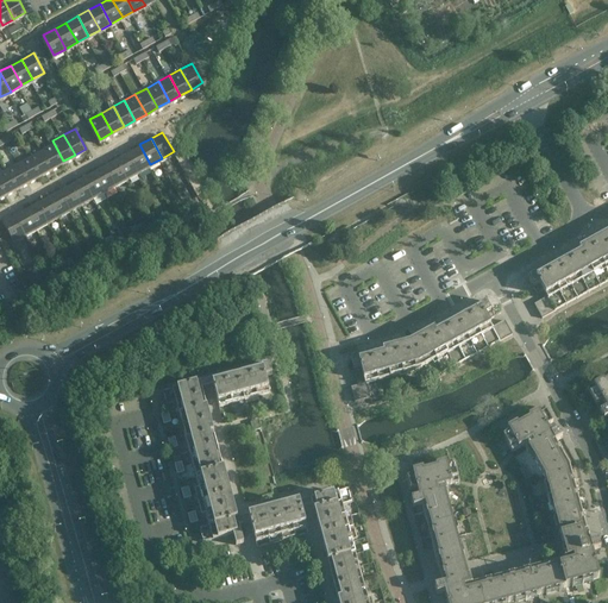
[(63,161),(52,140),(42,148),(52,167),(63,161)]
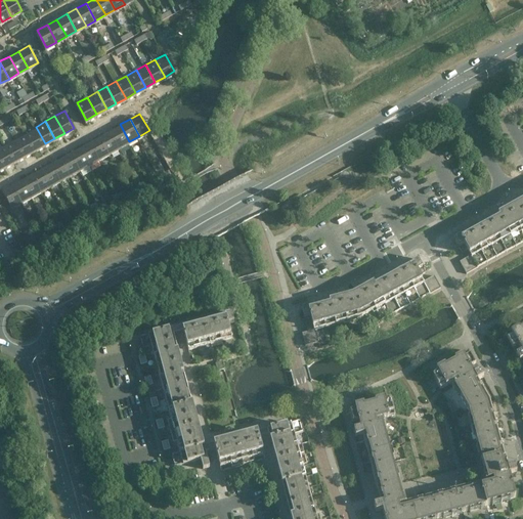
[(129,141),(120,124),(111,130),(120,146),(129,141)]
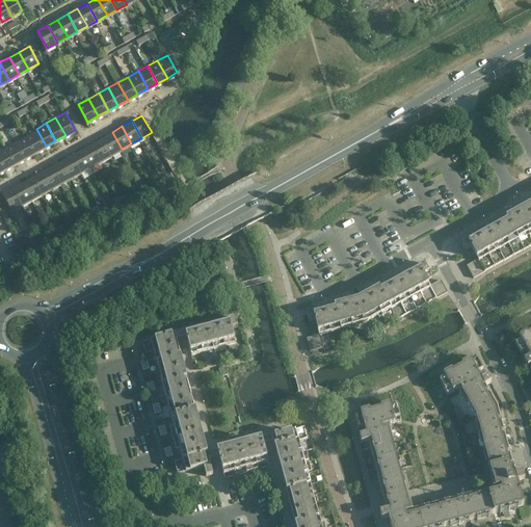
[(46,146),(36,129),(26,134),(35,152),(46,146)]
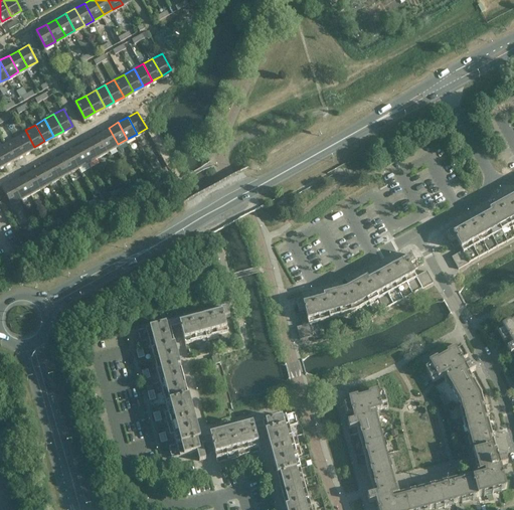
[(118,144),(109,128),(99,133),(109,150),(118,144)]
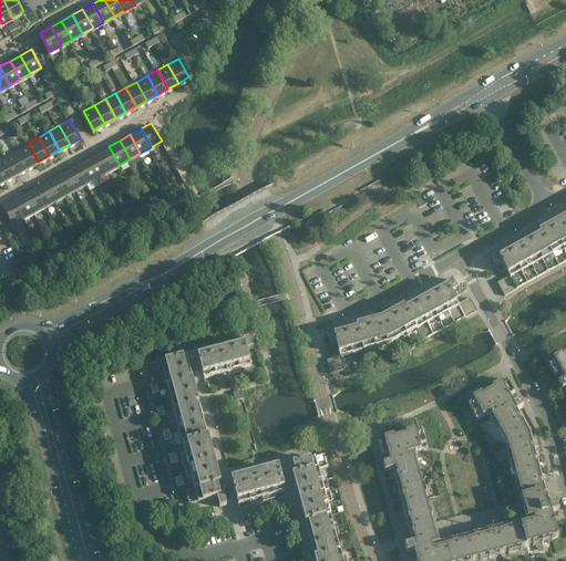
[(38,162),(28,143),(18,148),(28,167),(38,162)]
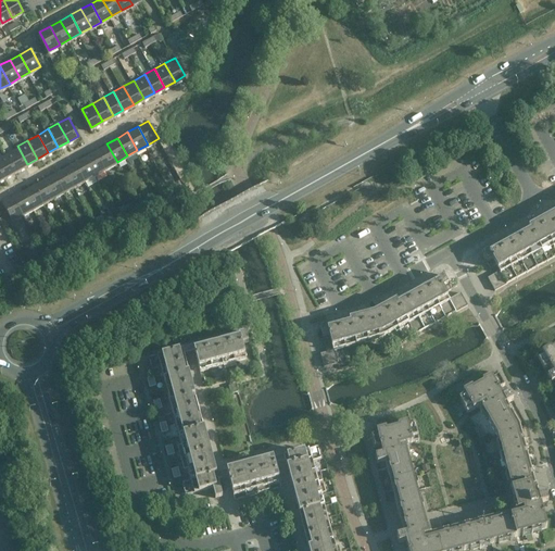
[(117,162),(106,143),(97,149),(106,167),(117,162)]
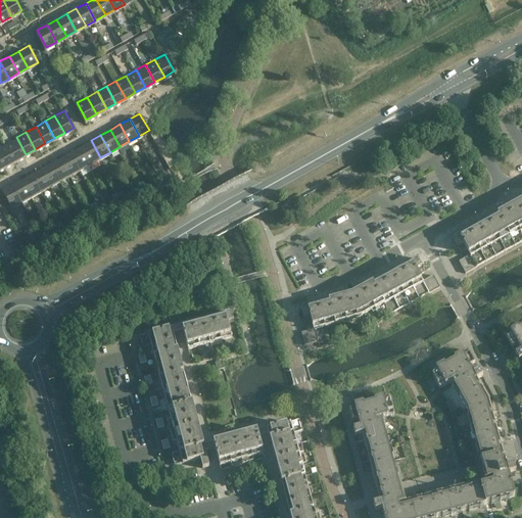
[(26,154),(16,137),(6,142),(15,159),(26,154)]
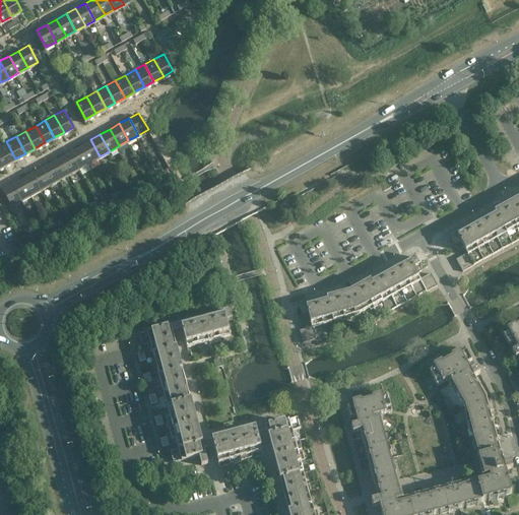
[(100,156),(90,139),(80,144),(90,162),(100,156)]
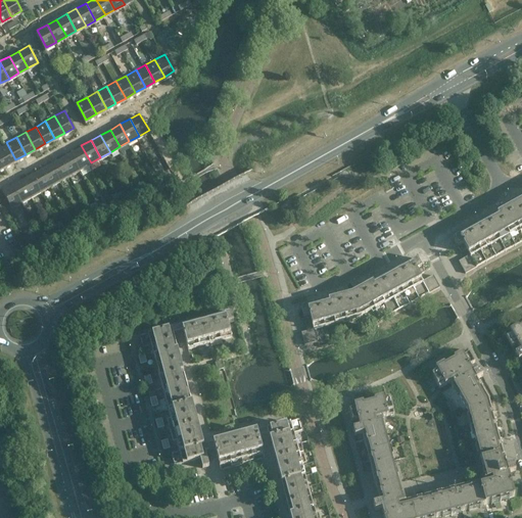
[(15,159),(6,142),(0,145),(0,153),(6,165),(15,159)]
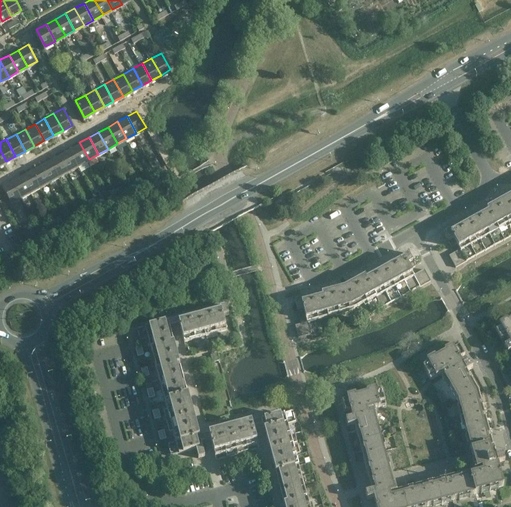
[(89,159),(79,142),(70,148),(79,164),(89,159)]
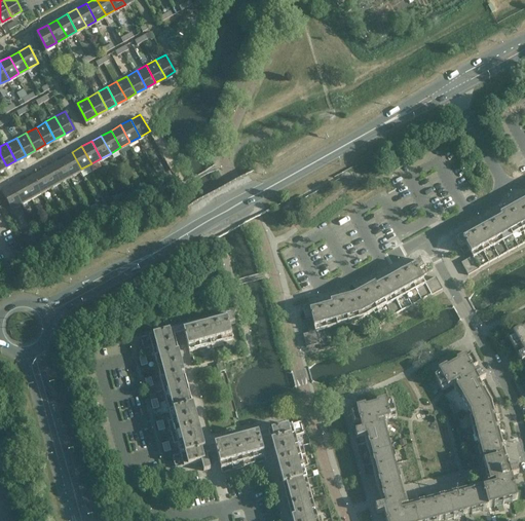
[(81,169),(72,152),(62,157),(72,175),(81,169)]
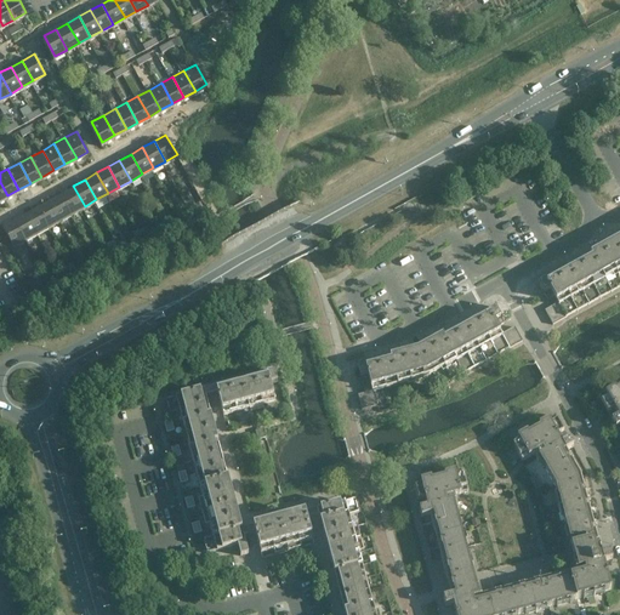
[(85,206),(73,186),(62,192),(73,212),(85,206)]
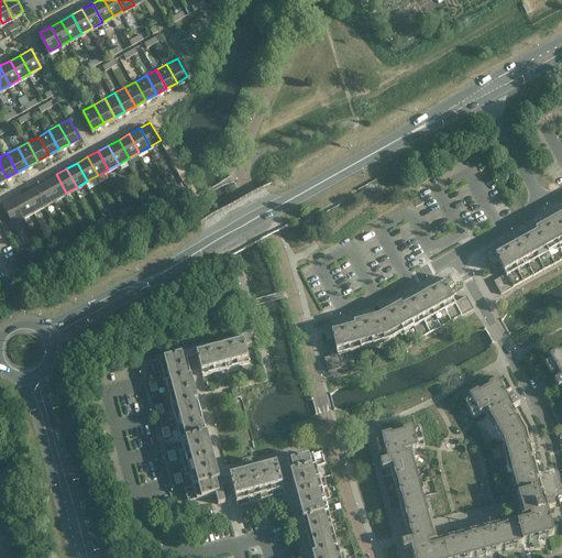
[(66,193),(56,174),(45,179),(56,198),(66,193)]
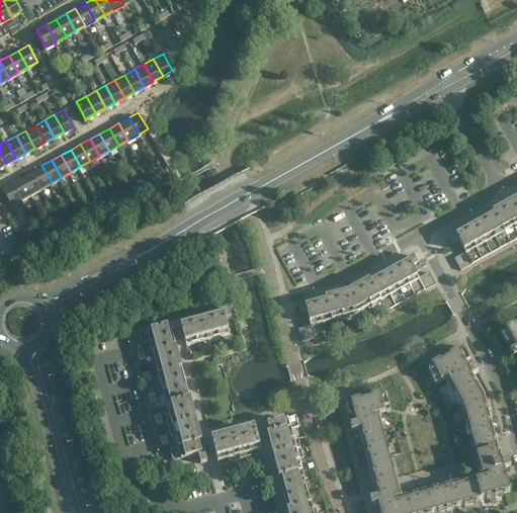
[(52,182),(41,165),(32,170),(41,187),(52,182)]
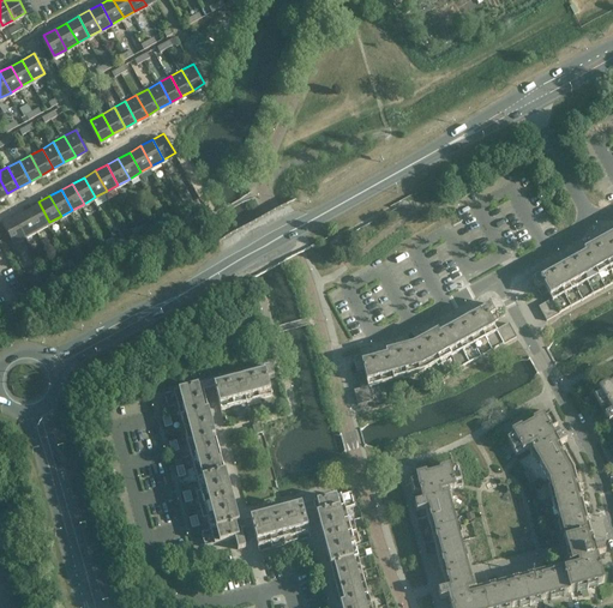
[(49,222),(38,202),(28,209),(38,228),(49,222)]
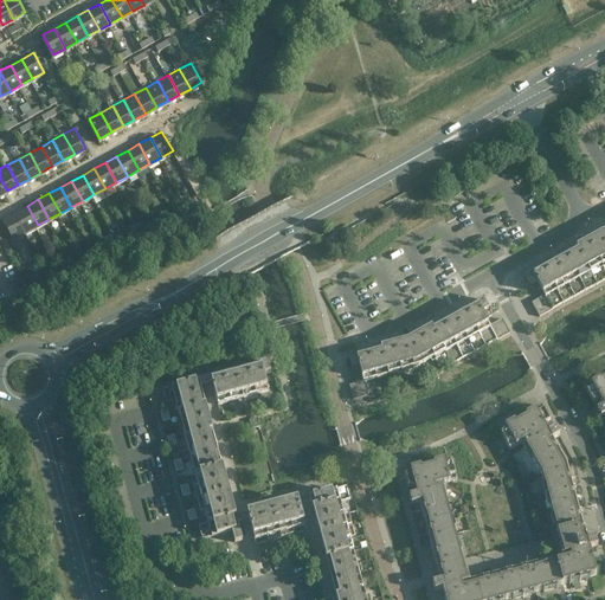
[(38,225),(27,206),(15,212),(26,232),(38,225)]
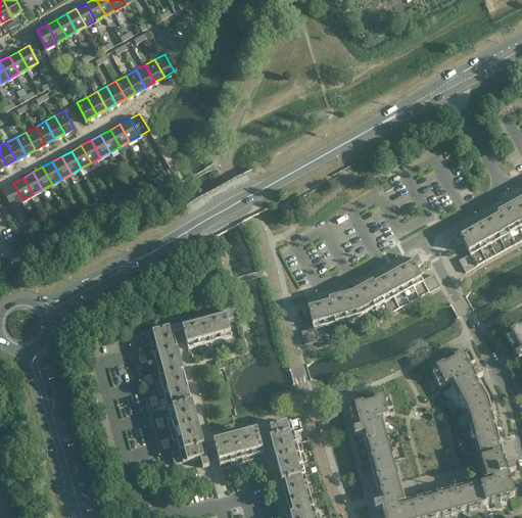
[(22,200),(13,183),(3,188),(13,205),(22,200)]
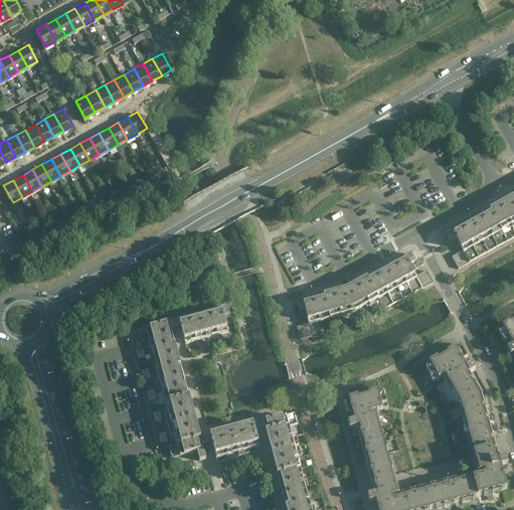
[(513,193),(447,230),(455,244),(460,241),(463,247),(453,253),(459,265),(471,259),(471,258),(513,234),(513,193)]
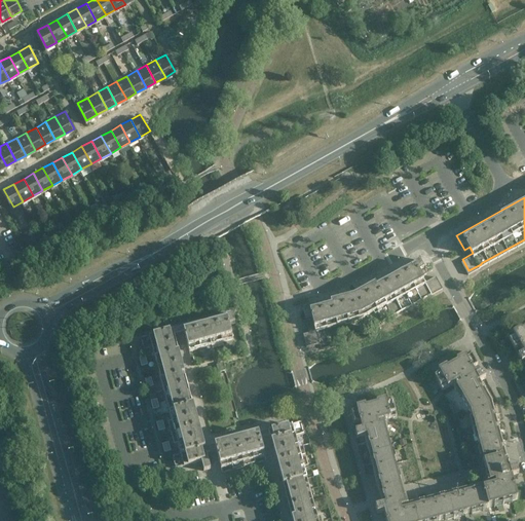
[(374,323),(432,291),(432,292),(444,285),(437,272),(425,278),(422,272),(427,269),(420,256),(354,292),(304,305),(310,329),(304,330),(307,342),(321,339),(317,328),(364,314),(368,313),(373,324),(374,323)]
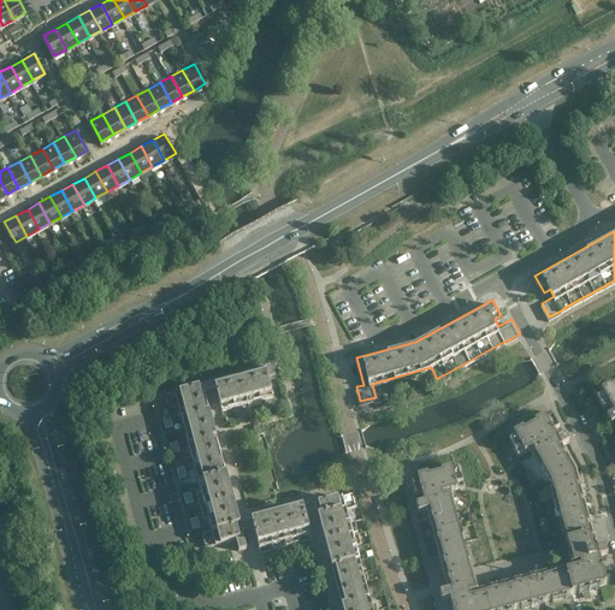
[(275,392),(270,375),(277,374),(273,362),(216,378),(223,407),(275,392)]
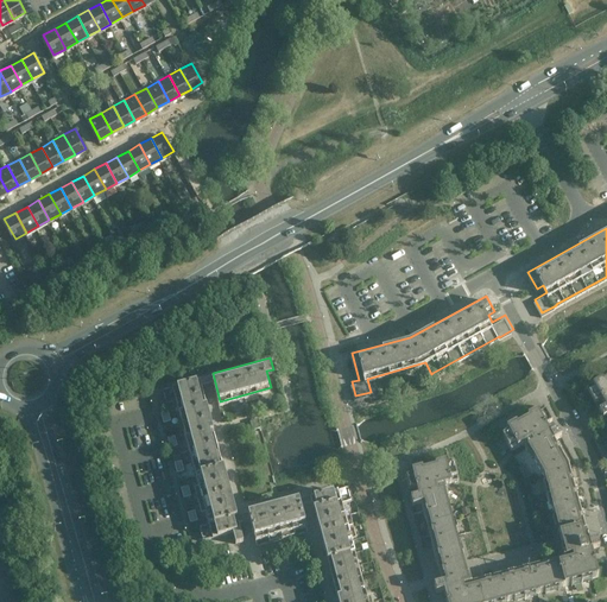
[(606,375),(605,376),(604,375),(587,384),(599,404),(602,401),(605,405),(600,407),(604,414),(606,413),(606,375)]
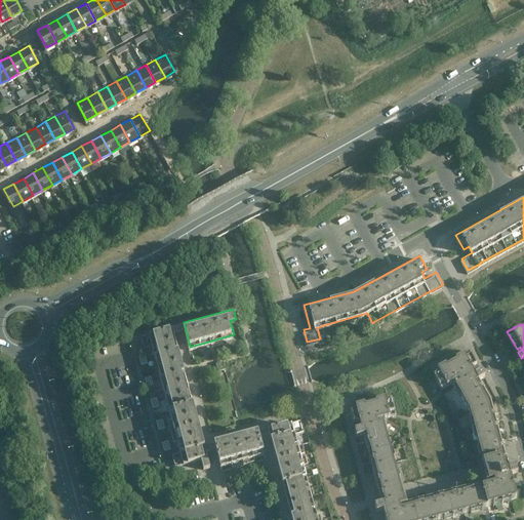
[(205,443),(173,325),(142,333),(145,346),(153,344),(182,449),(173,451),(176,464),(202,456),(204,466),(210,465),(211,465),(209,457),(212,456),(211,452),(212,452),(209,442),(205,443)]
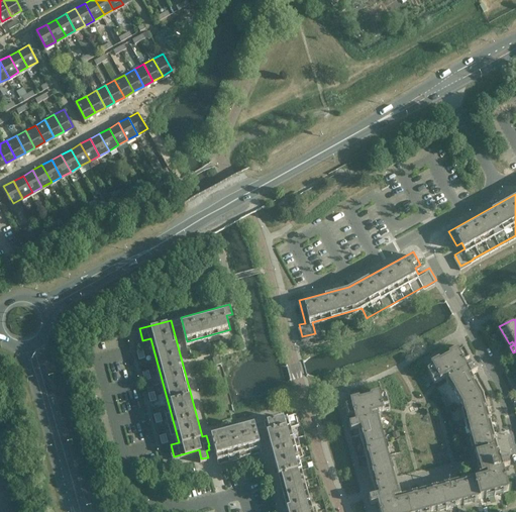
[(397,481),(395,473),(392,464),(394,464),(392,456),(391,457),(379,412),(381,412),(380,409),(391,406),(386,387),(371,391),(372,393),(360,396),(360,394),(344,398),(350,417),(353,416),(354,419),(350,420),(351,427),(362,424),(364,431),(360,432),(363,439),(366,438),(371,457),(368,457),(373,479),(376,478),(378,487),(380,491),(370,494),(372,501),(378,499),(381,511),(415,511),(440,505),(440,507),(442,507),(454,504),(453,502),(510,487),(504,466),(510,464),(509,456),(499,458),(498,455),(495,446),(498,445),(494,429),(491,430),(491,427),(489,420),(492,419),(487,402),(484,403),(482,394),(477,385),(480,384),(476,378),(474,379),(470,373),(478,368),(475,362),(471,364),(470,361),(473,359),(462,342),(449,349),(450,351),(440,356),(439,355),(426,363),(435,380),(445,374),(447,378),(449,377),(463,401),(473,436),(471,436),(473,443),(475,443),(479,459),(480,464),(479,465),(480,471),(480,472),(483,471),(484,474),(469,478),(468,475),(460,477),(421,487),(414,489),(415,492),(400,496),(399,493),(402,493),(402,491),(401,492),(400,486),(398,486),(397,481)]
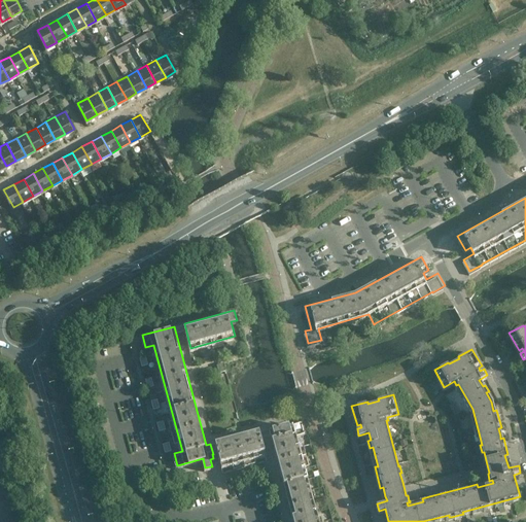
[(226,368),(224,359),(217,361),(219,369),(226,368)]
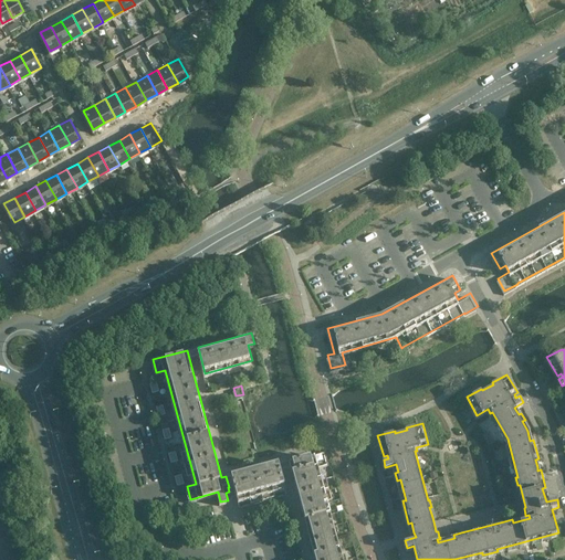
[(344,559),(334,521),(318,465),(328,462),(325,450),(290,458),(316,559),(344,559)]
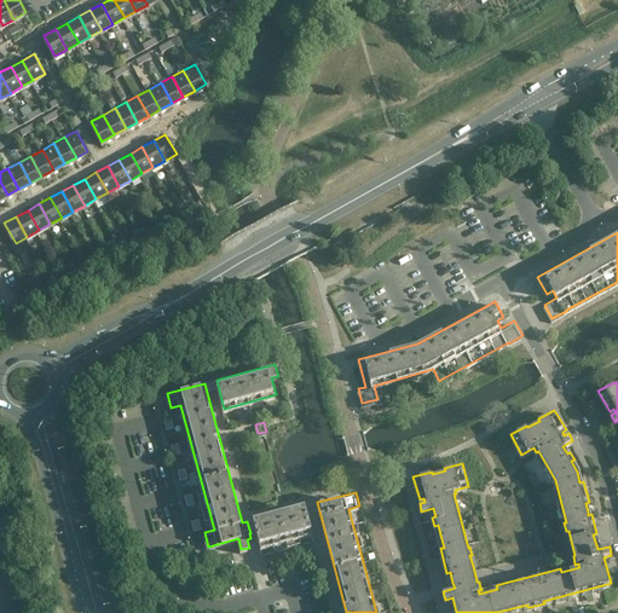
[(315,538),(305,505),(254,519),(263,553),(315,538)]
